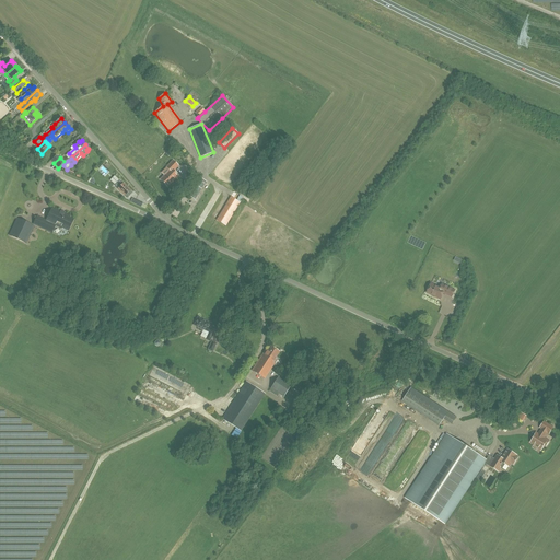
[(164,176),(160,179),(167,187),(174,181),(178,176),(173,171),(175,168),(178,166),(173,161),(166,167),(170,171),(164,176)]
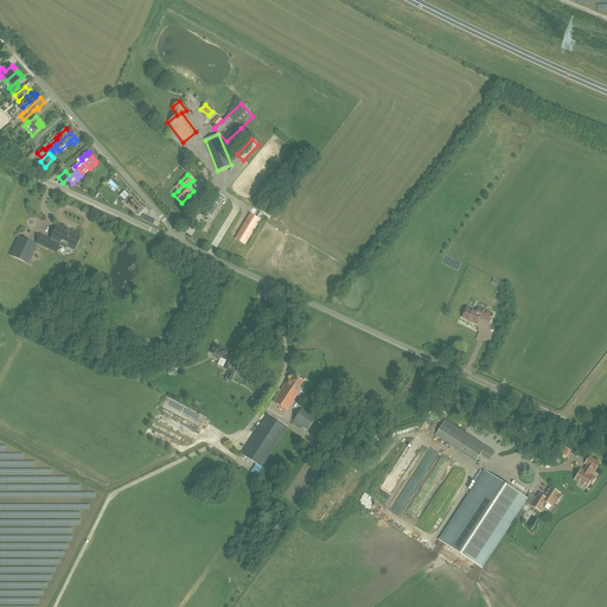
[(211,218),(219,204),(223,197),(215,192),(202,212),(211,218)]
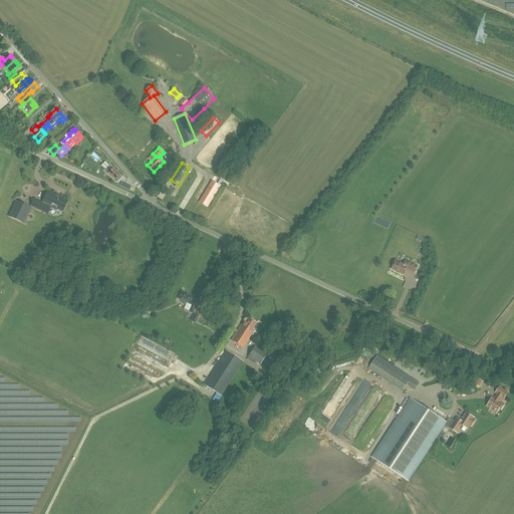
[(109,166),(105,170),(108,173),(108,174),(114,180),(117,177),(119,179),(121,177),(113,168),(112,169),(109,166)]
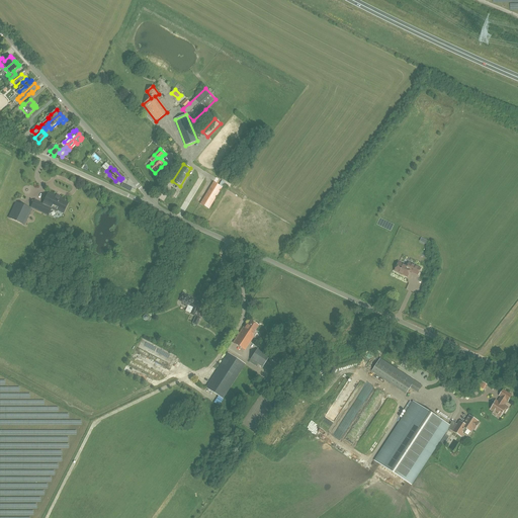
[(213,182),(208,191),(217,196),(223,187),(220,185),(213,182)]
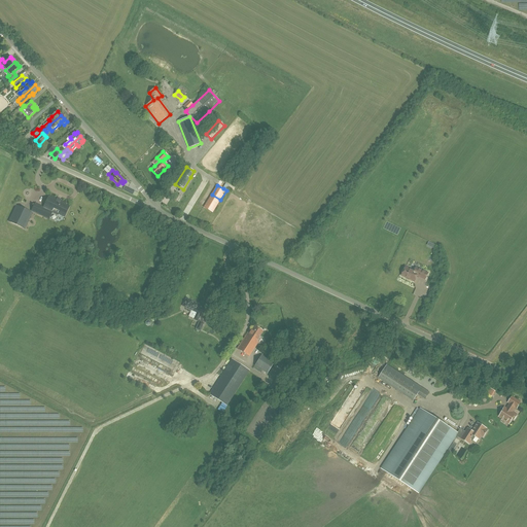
[(125,186),(123,190),(133,196),(135,191),(125,186)]
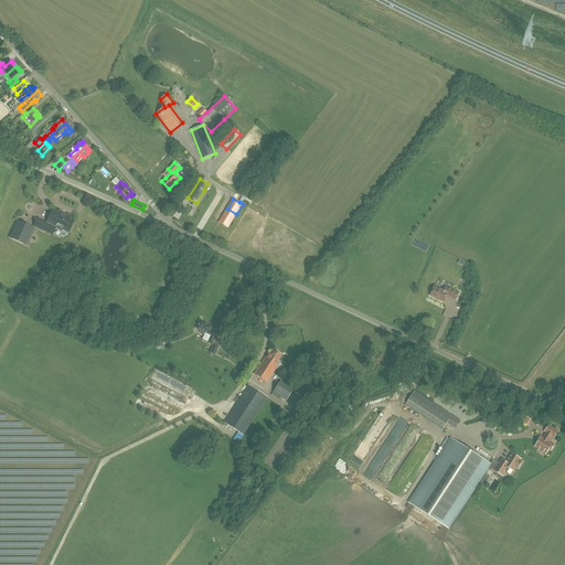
[(236,214),(227,209),(219,223),(228,228),(236,214)]
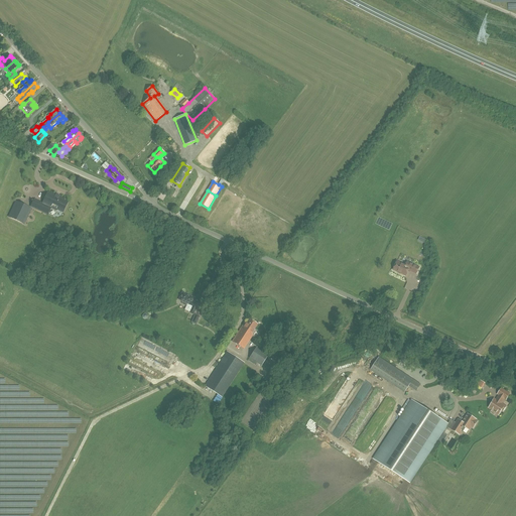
[(60,198),(58,197),(58,198),(55,197),(55,196),(48,191),(42,204),(34,200),(31,207),(42,212),(45,206),(51,208),(56,211),(57,210),(62,213),(68,203),(65,201),(65,200),(63,200),(60,198)]
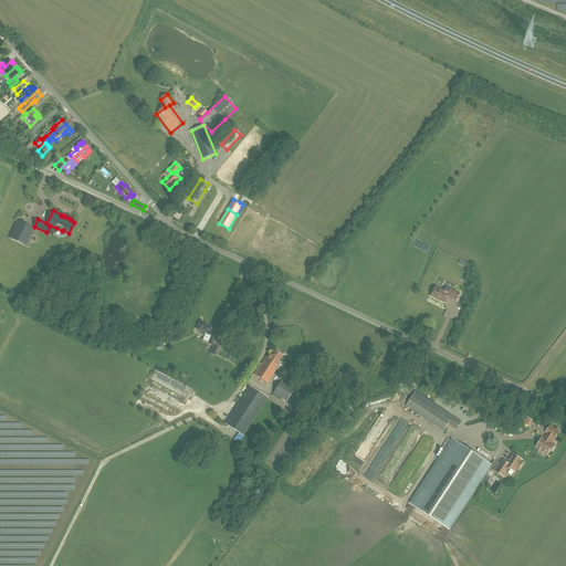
[(10,238),(27,245),(34,229),(18,221),(10,238)]
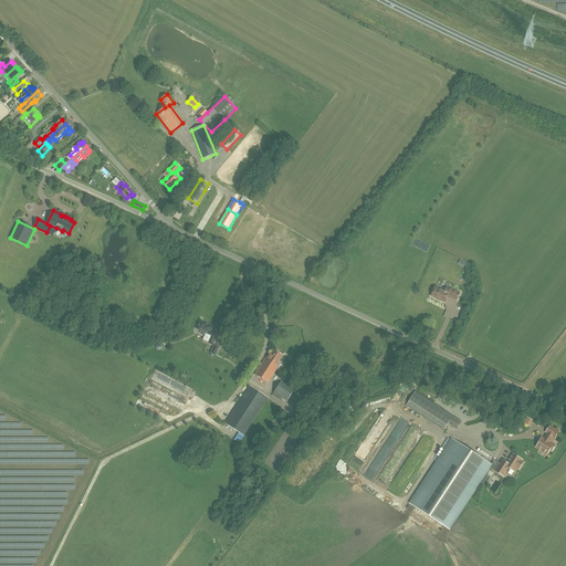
[(460,293),(450,289),(447,287),(444,291),(436,286),(431,296),(446,303),(448,296),(450,297),(457,301),(460,293)]
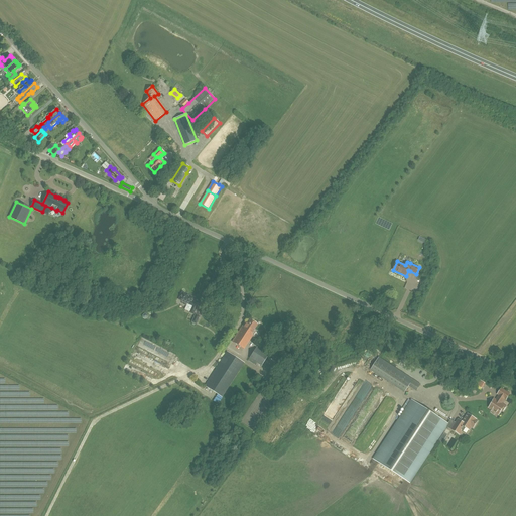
[(195,298),(182,292),(179,299),(182,301),(182,302),(182,304),(183,305),(185,305),(186,305),(184,310),(189,312),(194,314),(198,304),(195,302),(194,303),(192,302),(195,298)]
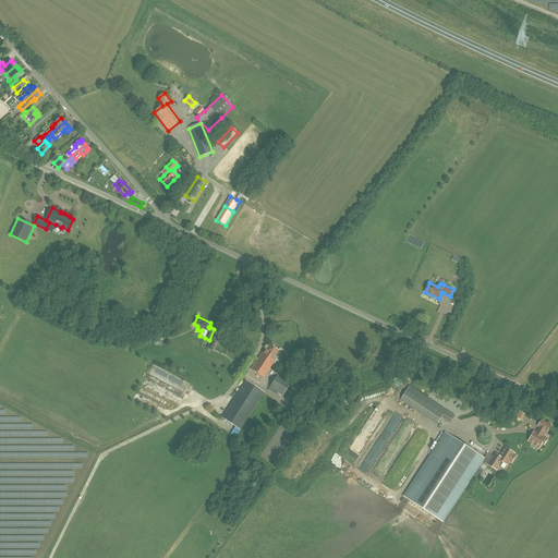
[(273,361),(279,351),(269,344),(266,350),(265,349),(252,370),(264,377),(274,362),(273,361)]
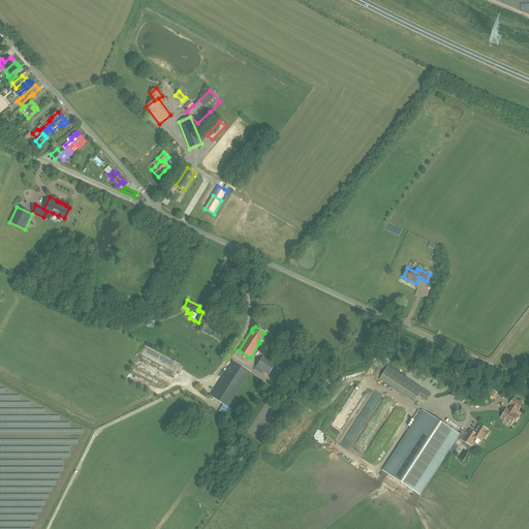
[(275,366),(288,374),(296,363),(282,354),(275,366)]
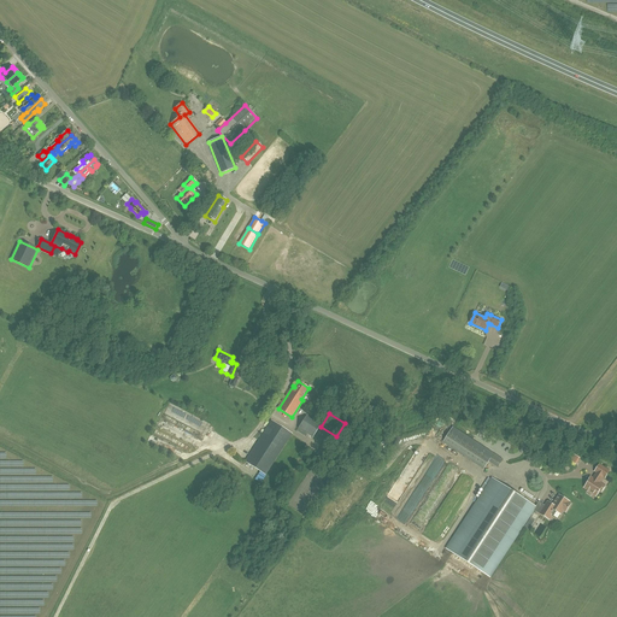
[(313,438),(321,425),(306,417),(299,428),(313,438)]
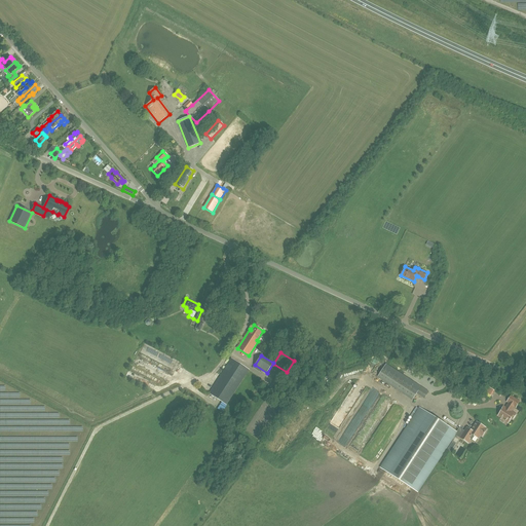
[(231,359),(210,393),(226,405),(249,370),(231,359)]
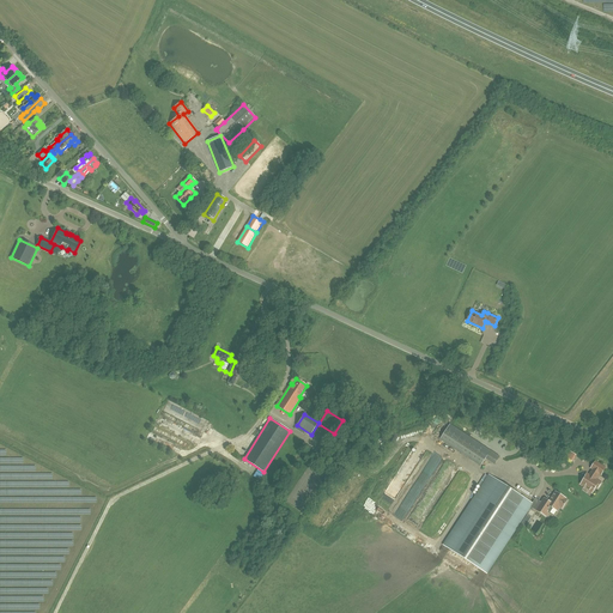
[(441,439),(480,466),(486,459),(495,463),(499,456),(450,425),(441,439)]
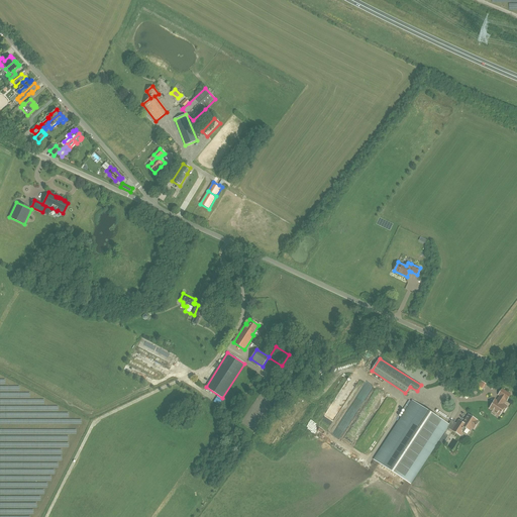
[(495,401),(490,408),(494,411),(493,412),(497,414),(499,411),(501,412),(501,413),(503,411),(503,412),(505,411),(507,408),(506,407),(506,406),(503,404),(506,400),(507,401),(511,395),(502,389),(499,395),(500,396),(497,401),(495,400),(495,401)]
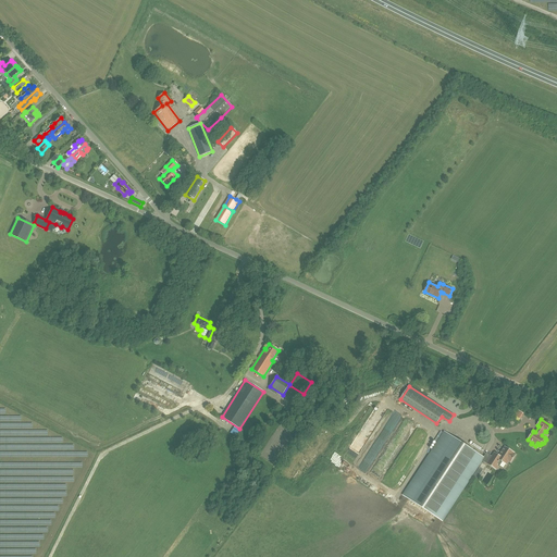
[(443,521),(484,457),(445,432),(403,495),(443,521)]
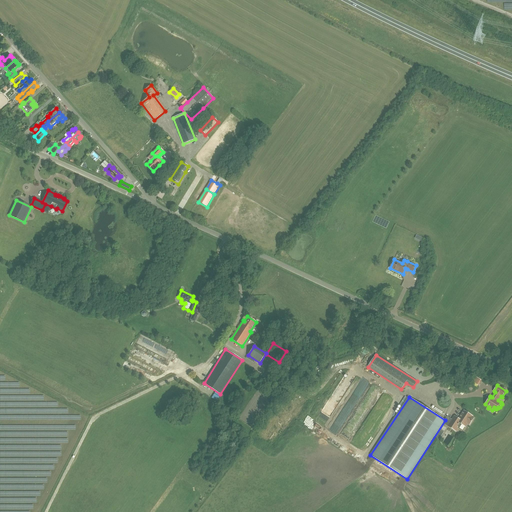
[(457,419),(457,418),(454,416),(448,426),(456,431),(458,428),(457,427),(459,424),(460,425),(461,424),(465,427),(468,423),(468,424),(470,423),(473,420),(472,418),(472,417),(472,416),(464,411),(462,413),(463,413),(461,416),(458,420),(457,419)]
